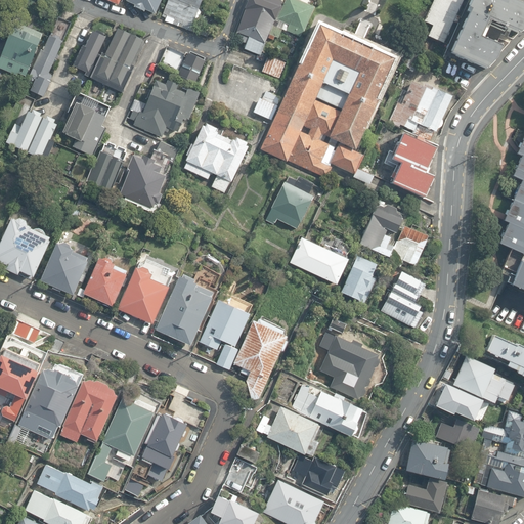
[(144,10),(155,14),(161,0),(126,0),(126,1),(135,5),(134,7),(143,11),(144,10)]
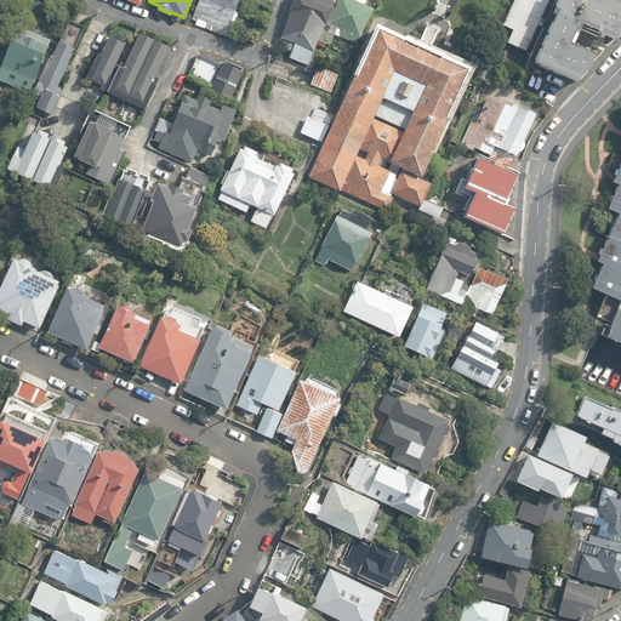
[(194,26),(244,45),(249,35),(228,28),(239,0),(199,0),(192,21),(195,22),(194,26)]
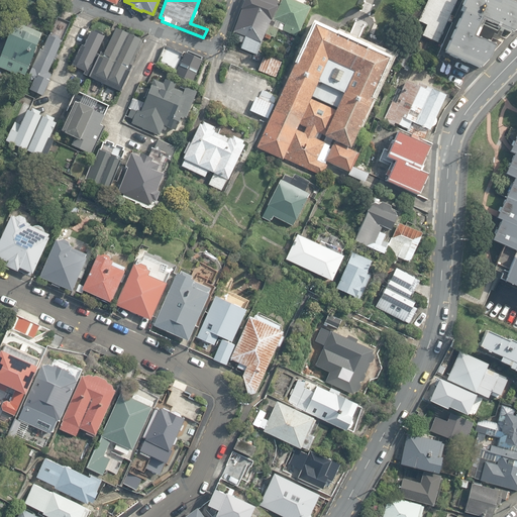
[(257,56),(264,38),(271,20),(272,21),(278,6),(277,5),(278,2),(273,0),(244,0),(241,9),(242,9),(233,32),(235,33),(233,39),(243,43),(241,48),(257,56)]
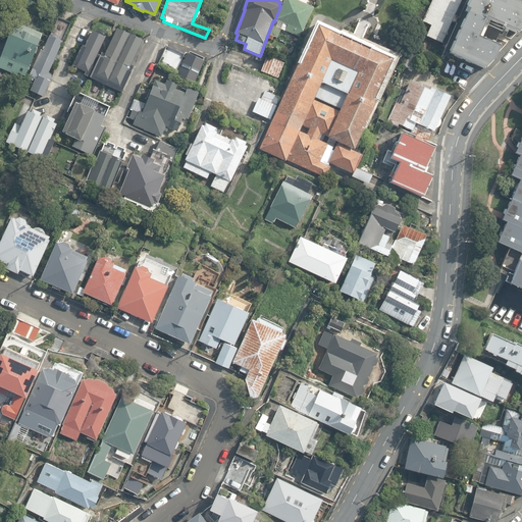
[(273,20),(266,39),(272,42),(274,37),(277,39),(280,30),(299,37),(301,32),(303,32),(313,7),(307,4),(308,0),(284,0),(281,6),(280,6),(274,21),(273,20)]
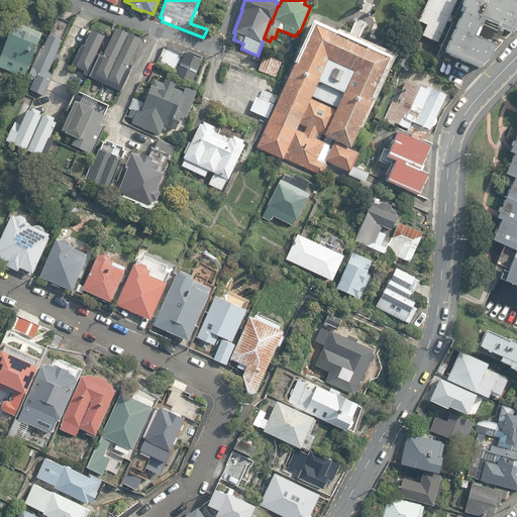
[(422,35),(437,42),(447,21),(450,23),(453,16),(450,14),(456,0),(428,0),(419,21),(427,25),(422,35)]
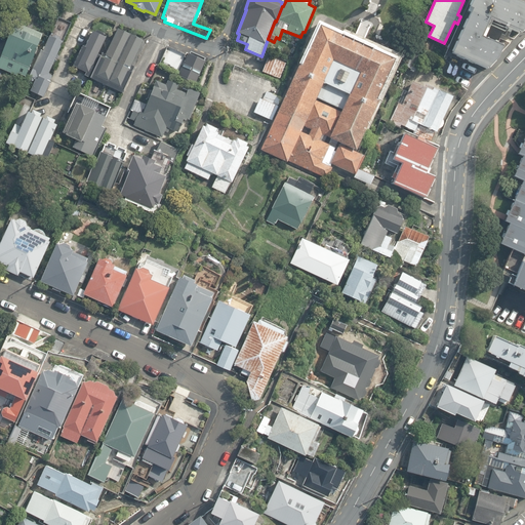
[(452,53),(484,68),(495,58),(501,45),(480,37),(488,19),(517,32),(524,25),(524,5),(512,0),(473,0),(469,8),(472,10),(452,53)]
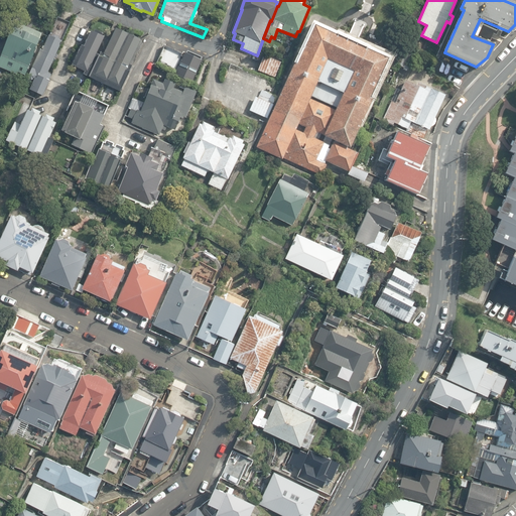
[(50,30),(65,36),(73,17),(58,11),(50,30)]
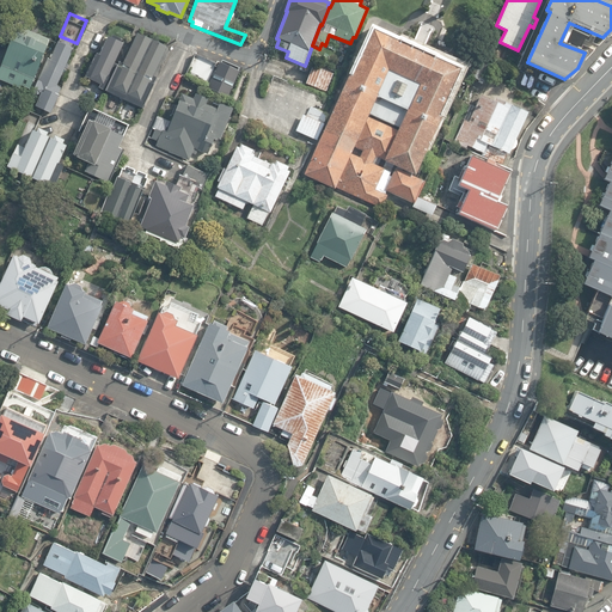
[(23,86),(31,90),(48,44),(50,38),(17,25),(0,67),(0,80),(22,89),(23,86)]
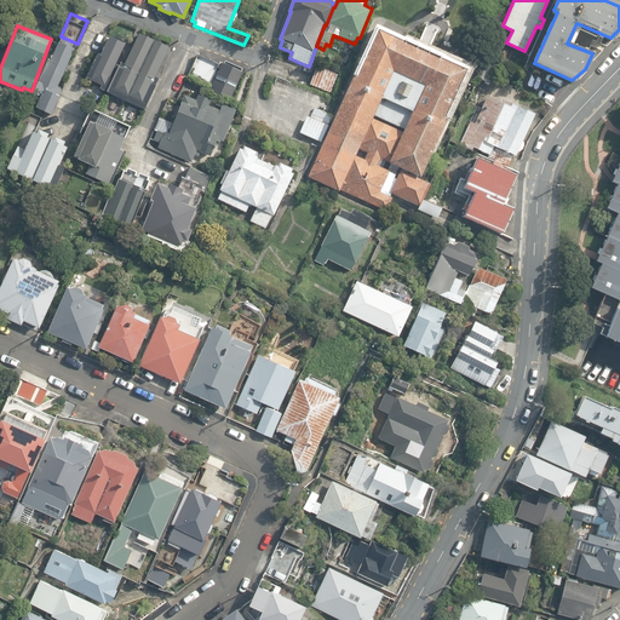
[(419,207),(430,184),(419,178),(469,69),(423,47),(377,27),(308,177),(339,191),(340,189),(388,211),(394,195),(419,207)]
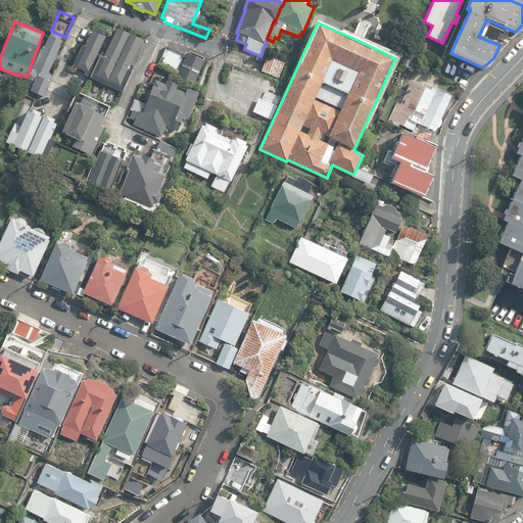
[(105,35),(93,29),(85,45),(82,44),(72,63),(86,70),(84,74),(89,77),(99,54),(97,53),(105,35)]
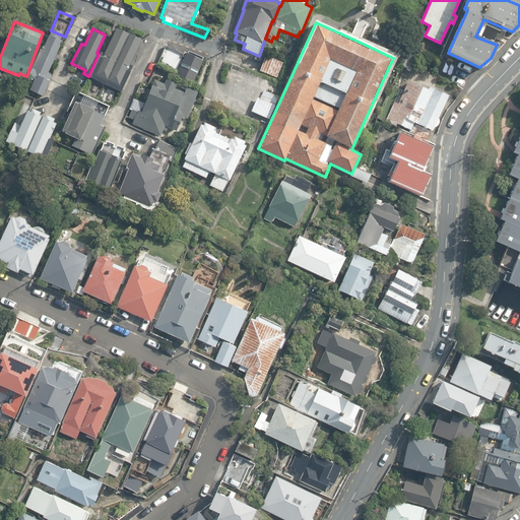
[(88,76),(121,90),(131,68),(127,66),(139,40),(115,28),(103,55),(99,54),(88,76)]
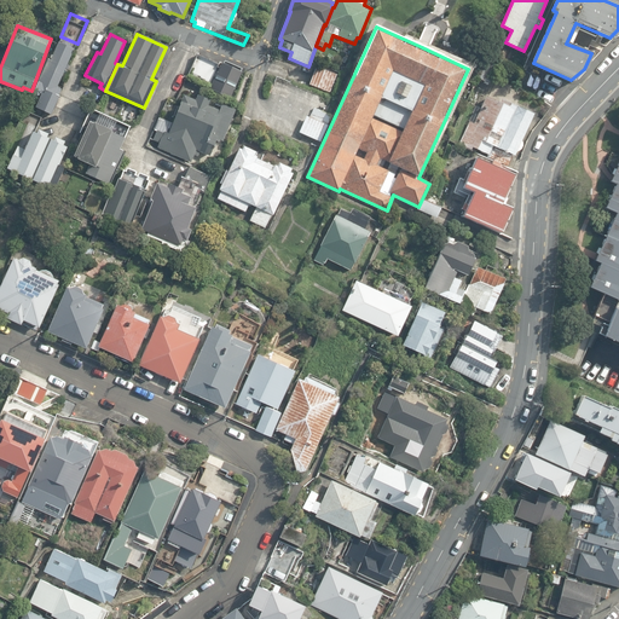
[(41,109),(52,114),(62,90),(57,87),(75,50),(73,48),(70,44),(65,41),(63,44),(59,41),(41,82),(39,81),(32,100),(42,105),(41,109)]
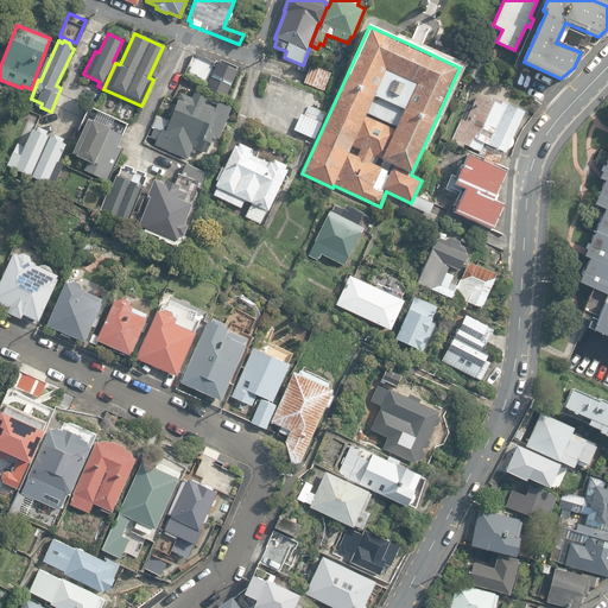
[(187,73),(208,82),(215,63),(194,54),(187,73)]
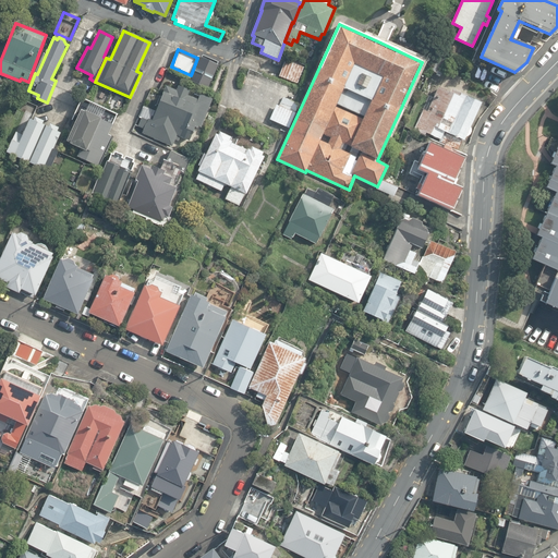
[(203,57),(202,56),(191,81),(209,88),(220,63),(218,62),(219,61),(204,55),(203,57)]
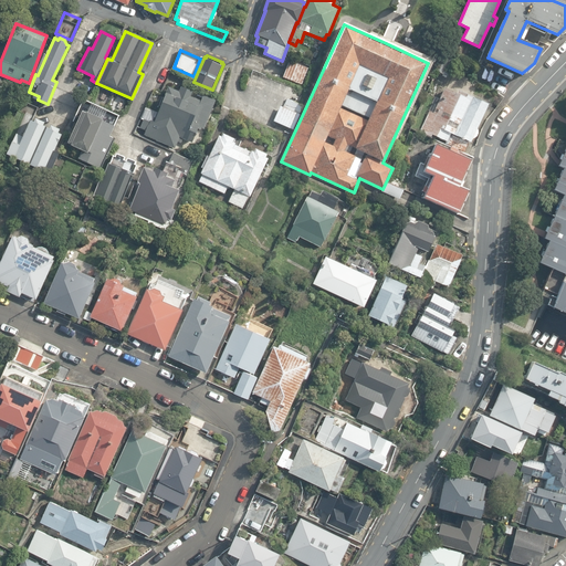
[(270,62),(254,55),(250,66),(266,72),(270,62)]
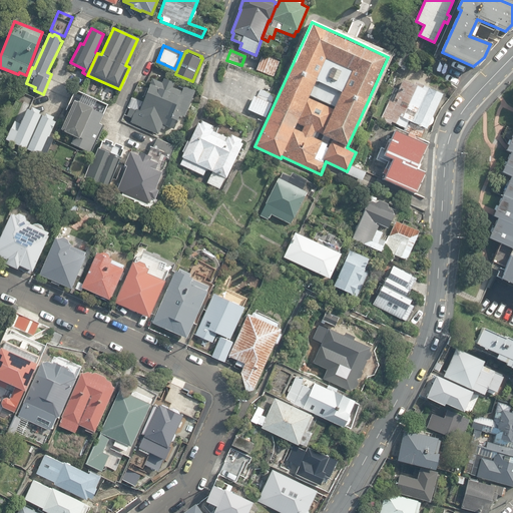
[(397,65),(406,69),(413,54),(405,50),(397,65)]
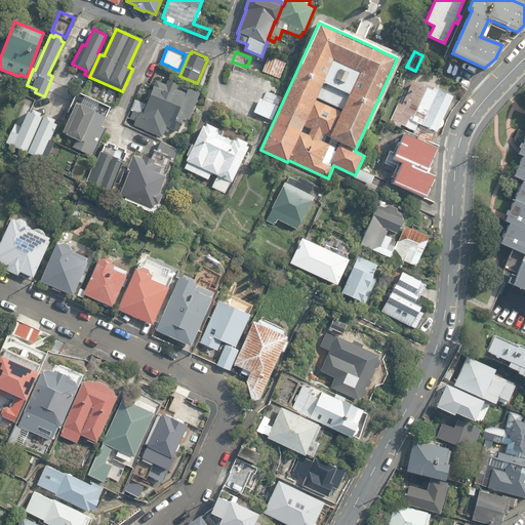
[(263,72),(280,79),(286,64),(269,56),(263,72)]
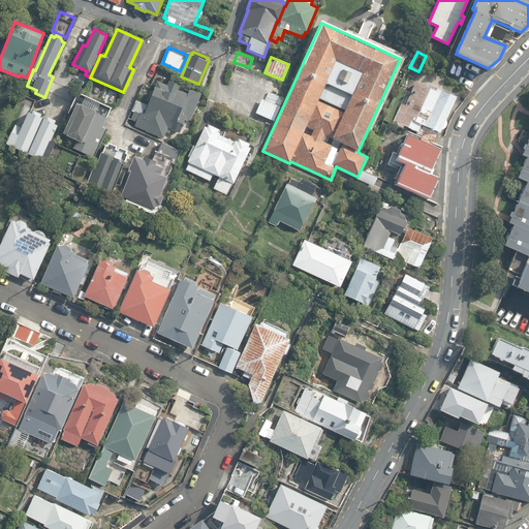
[(78,73),(71,70),(66,81),(73,83),(78,73)]
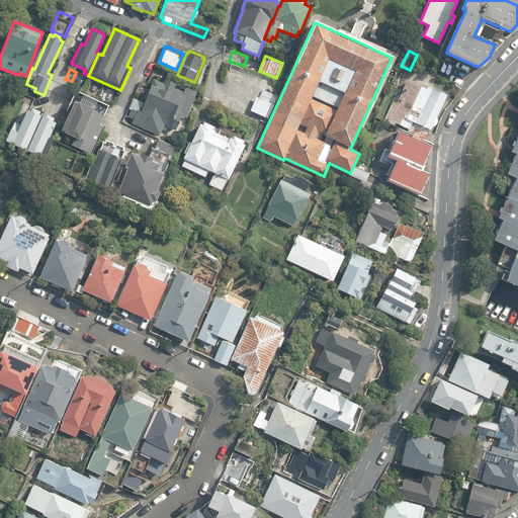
[(132,123),(160,137),(164,125),(176,131),(181,118),(183,119),(184,116),(187,117),(197,92),(186,87),(184,92),(175,89),(176,84),(166,80),(164,84),(154,80),(150,90),(149,90),(145,98),(147,98),(145,103),(134,99),(130,109),(131,109),(127,117),(134,119),(132,123)]
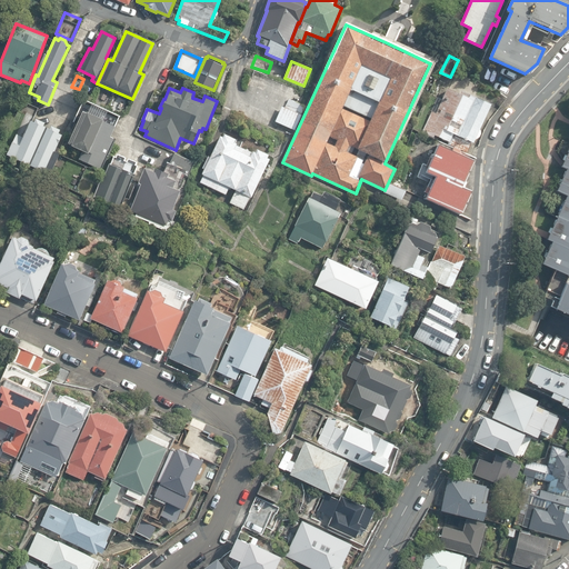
[(435,136),(468,151),(490,105),(461,90),(459,95),(446,89),(435,113),(431,111),(421,133),(432,139),(435,136)]
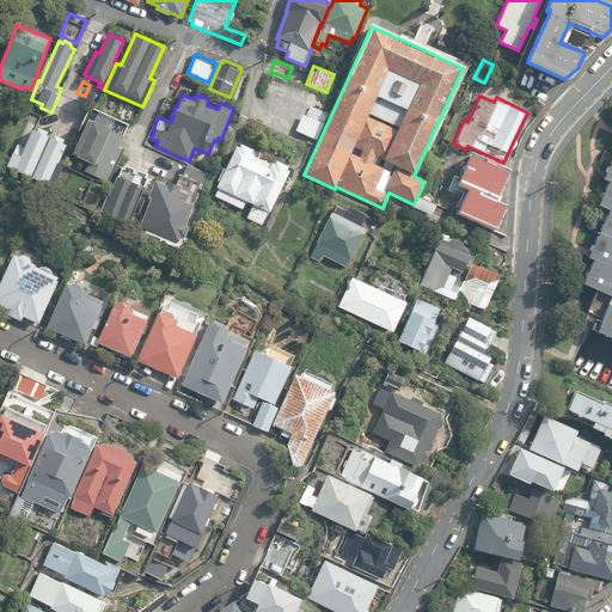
[(295,130),(317,141),(325,124),(323,123),(326,115),(310,106),(306,116),(303,115),(295,130)]
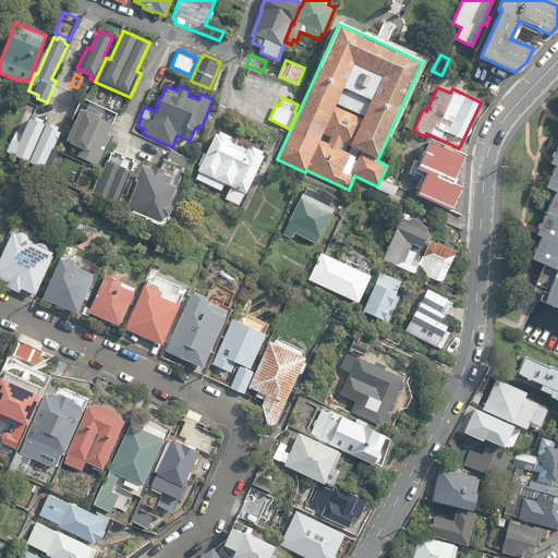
[(77,157),(100,167),(113,136),(108,134),(113,124),(81,109),(67,142),(82,148),(77,157)]
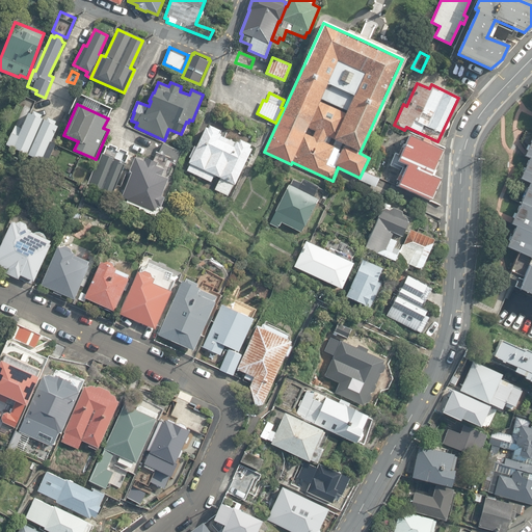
[(32,114),(30,112),(23,129),(17,126),(7,145),(28,155),(45,120),(42,117),(44,114),(34,110),(32,114)]
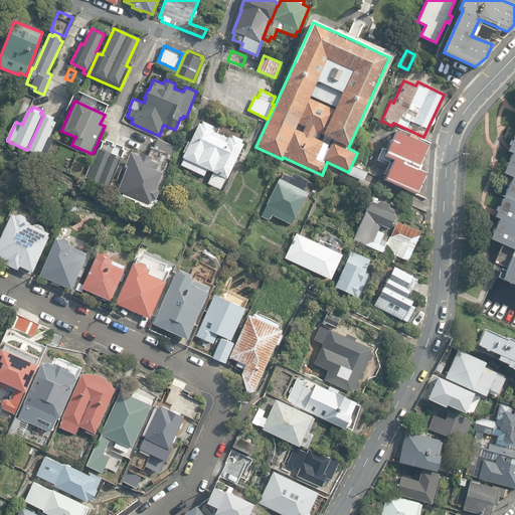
[(46,117),(43,116),(27,150),(46,159),(55,139),(51,137),(58,122),(55,121),(56,118),(47,114),(46,117)]
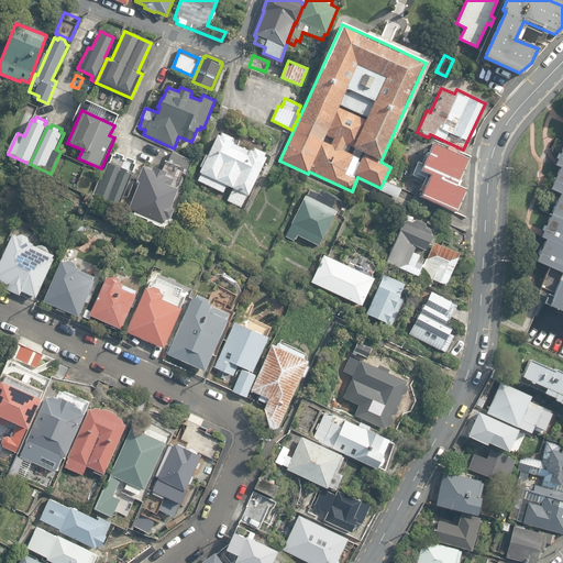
[(228,200),(241,207),(246,195),(249,196),(267,158),(264,156),(266,154),(254,148),(253,152),(250,150),(249,152),(233,144),(235,141),(232,140),(233,139),(222,133),(220,136),(218,135),(208,155),(206,154),(199,167),(202,168),(200,173),(201,174),(198,180),(223,192),(227,187),(233,189),(228,200)]
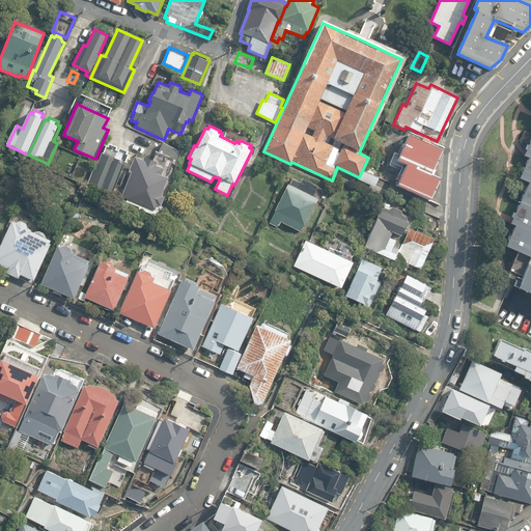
[(397,186),(429,200),(439,178),(430,174),(441,148),(409,134),(396,162),(406,166),(397,186)]
